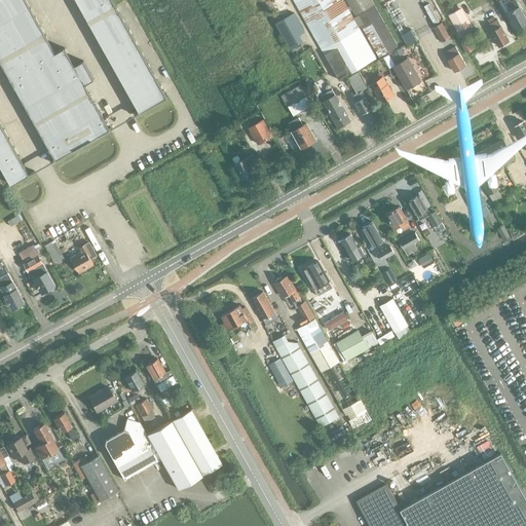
[(0,0),(0,60),(50,150),(55,159),(71,150),(74,149),(79,146),(86,142),(86,143),(92,140),(91,139),(110,128),(84,84),(94,79),(83,61),(74,66),(64,47),(55,52),(26,0),(0,0)]
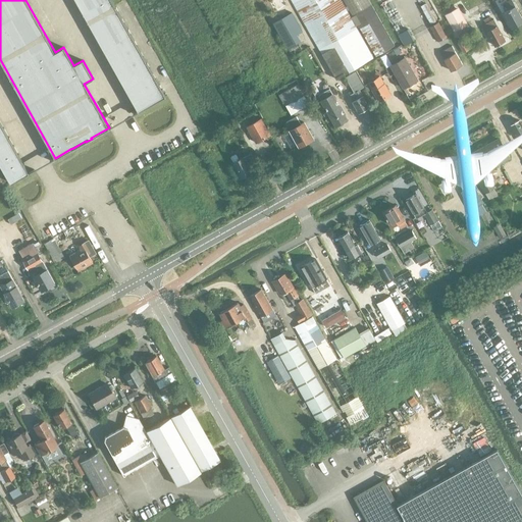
[(75,0),(139,111),(165,96),(111,0),(75,0)]
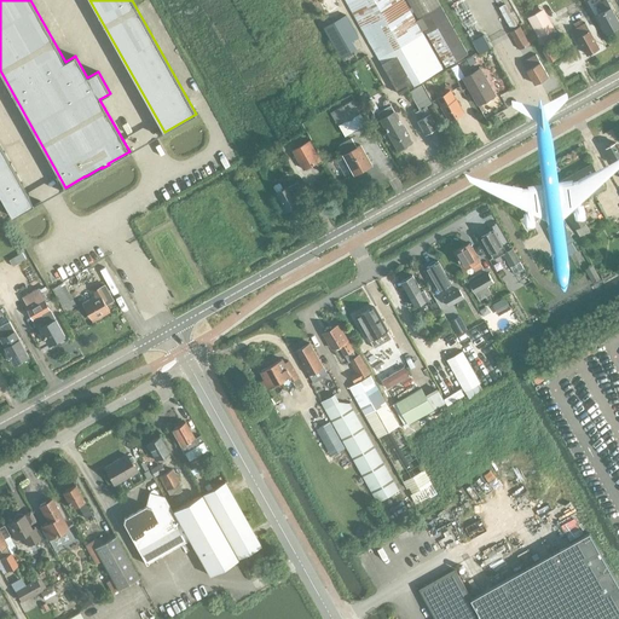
[(194,0),(166,0),(174,13),(195,1),(194,0)]
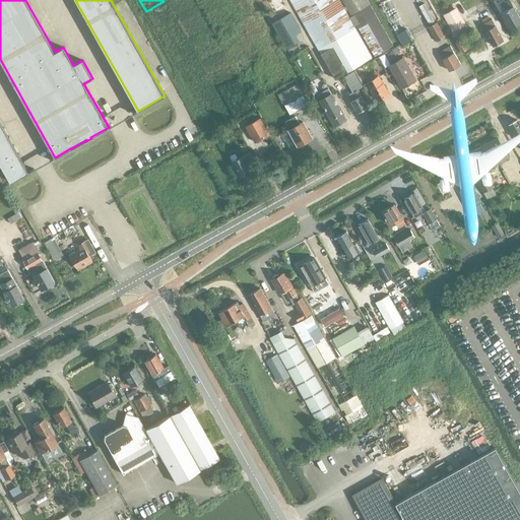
[(290,0),(335,79),(373,57),(339,0),(290,0)]
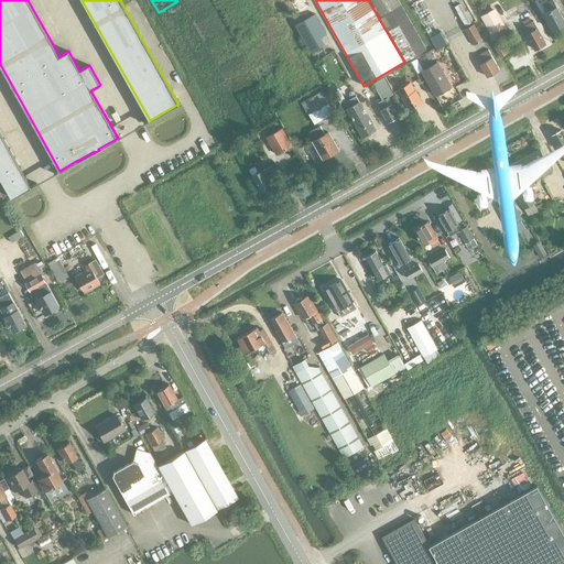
[(426,50),(398,0),(371,0),(407,61),(426,50)]
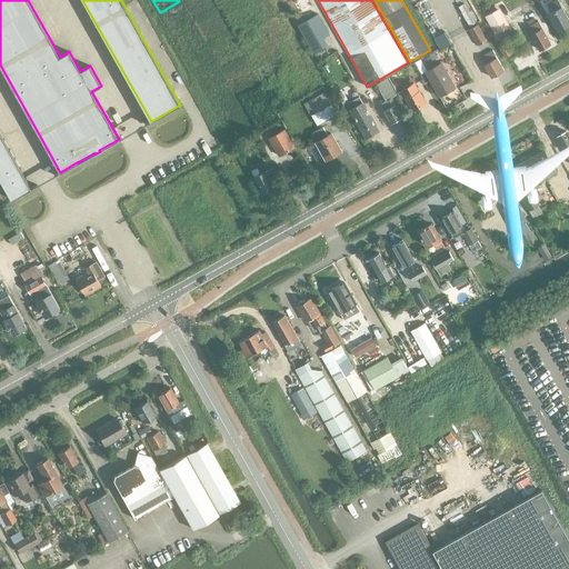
[(553,10),(549,12),(558,29),(568,22),(568,19),(558,0),(552,0),(549,2),(553,10)]
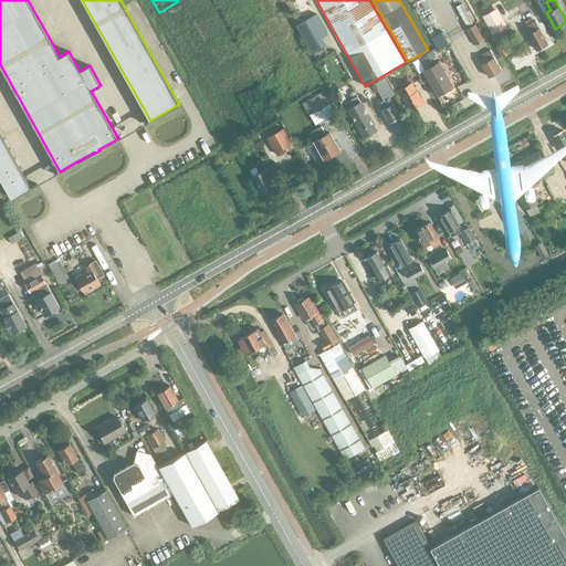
[(496,8),(481,16),(492,35),(507,27),(496,8)]
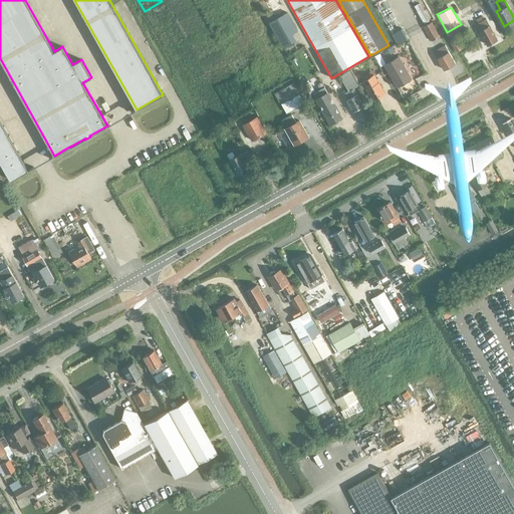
[(287,12),(269,22),(279,40),(297,30),(287,12)]
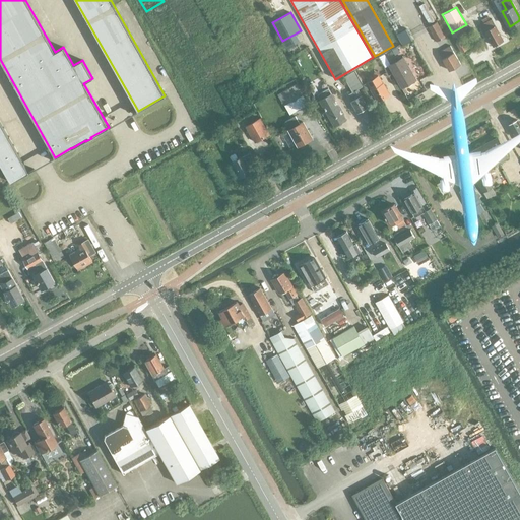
[(481,23),(484,30),(494,46),(504,40),(495,24),(492,18),(481,23)]
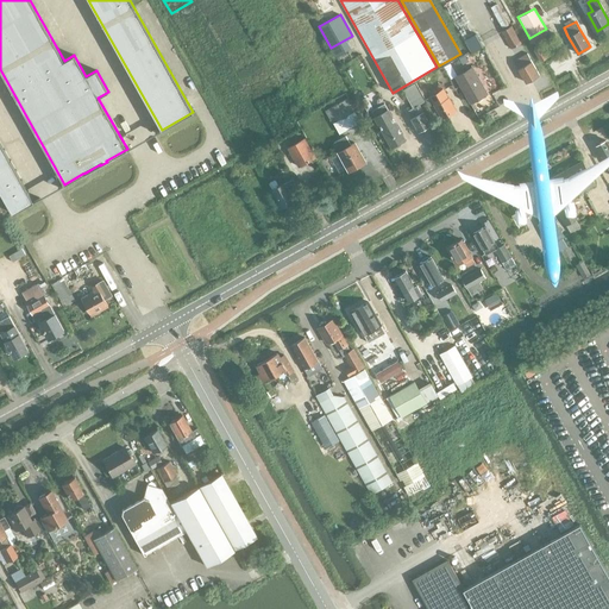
[(501,31),(510,49),(512,49),(522,43),(513,25),(501,31)]
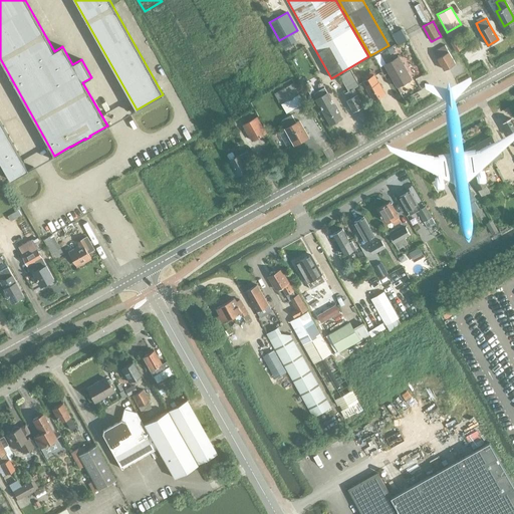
[(402,27),(393,32),(398,43),(407,38),(402,27)]
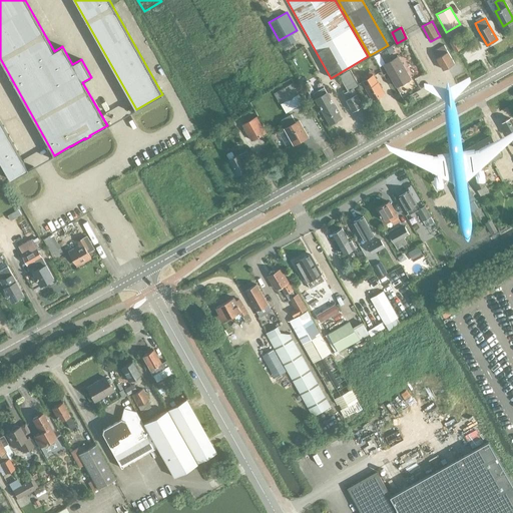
[(455,50),(461,47),(456,37),(450,41),(455,50)]
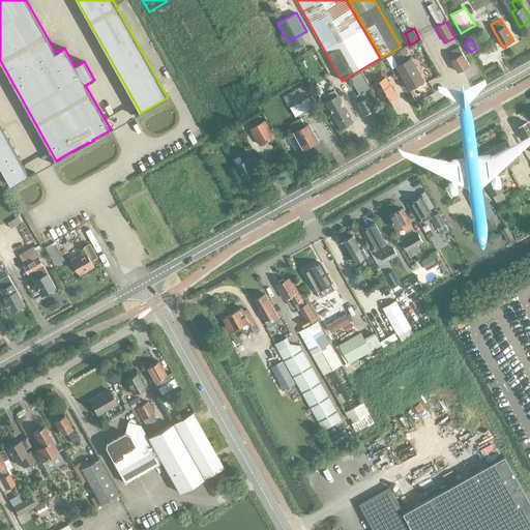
[(447,52),(451,59),(458,71),(470,65),(459,46),(447,52)]
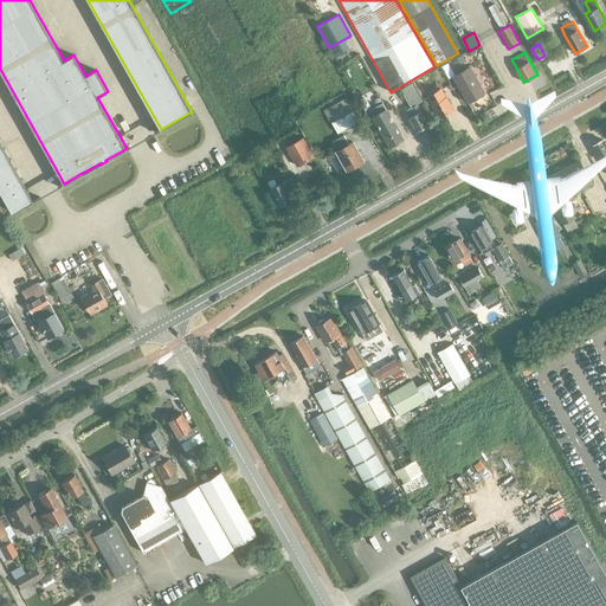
[(470,65),(453,75),(469,102),(485,92),(470,65)]
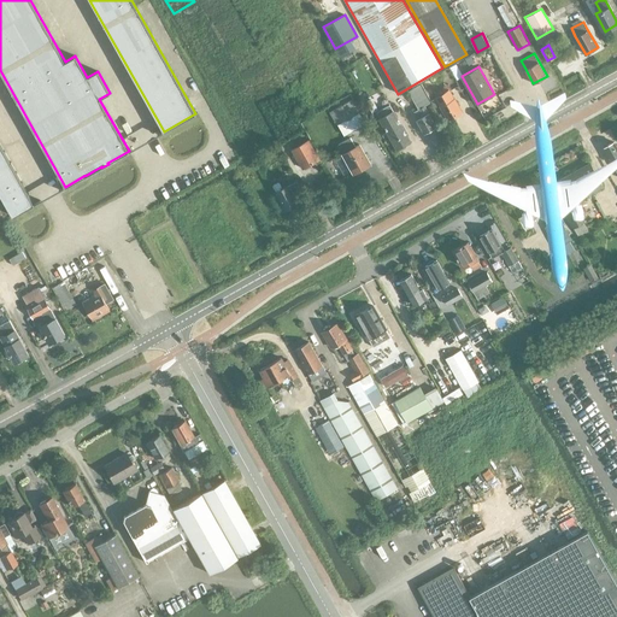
[(412,112),(417,119),(424,133),(438,127),(425,105),(430,103),(419,84),(409,90),(418,109),(412,112)]
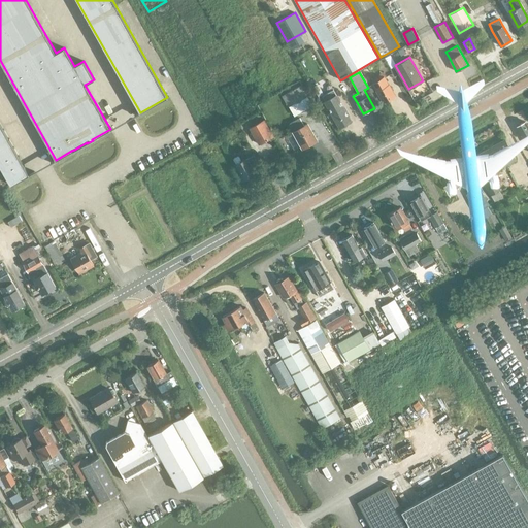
[(385,76),(372,83),(384,102),(396,95),(385,76)]
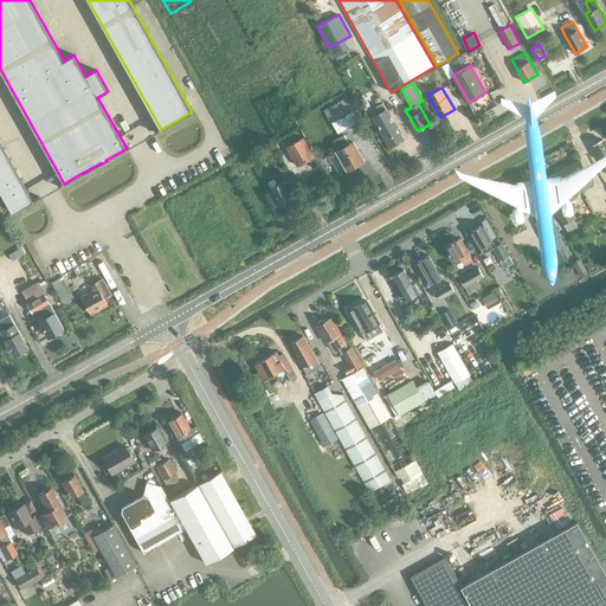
[(366,94),(373,104),(380,100),(373,89),(366,94)]
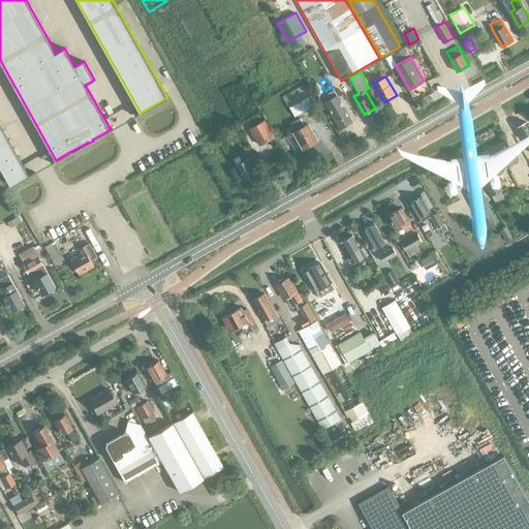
[(309,96),(302,85),(282,97),(288,107),(289,107),(294,117),(313,105),(308,96),(309,96)]
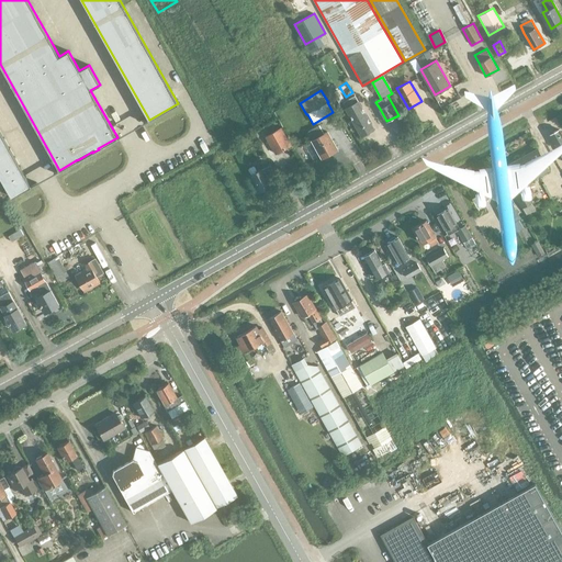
[(355,94),(343,101),(361,135),(373,128),(355,94)]
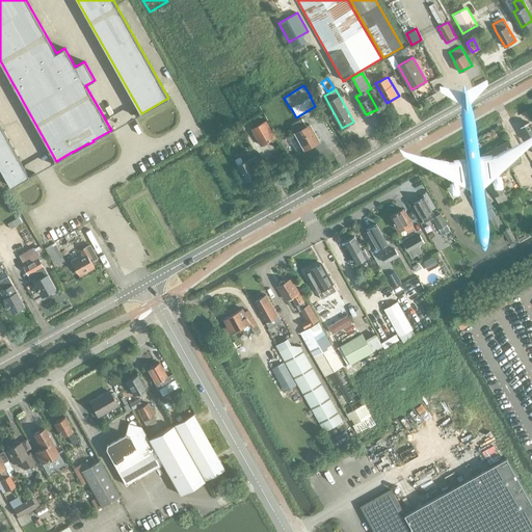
[(302,118),(292,125),(295,131),(306,149),(320,140),(310,124),(306,126),(302,118)]
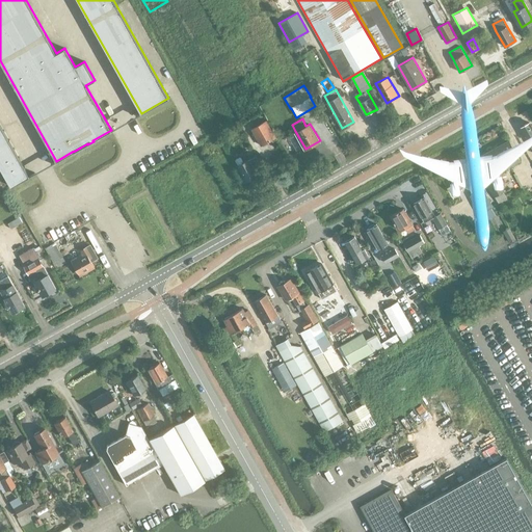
[(266,120),(251,128),(261,145),(275,137),(266,120)]
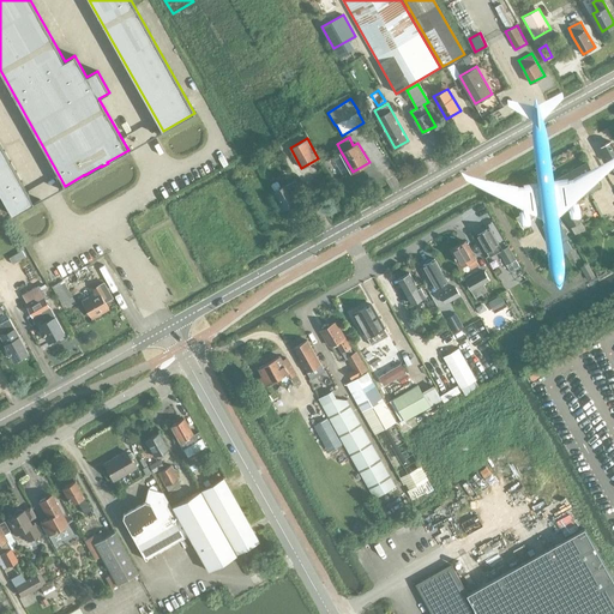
[(600,148),(609,164),(613,172),(613,145),(612,140),(600,148)]
